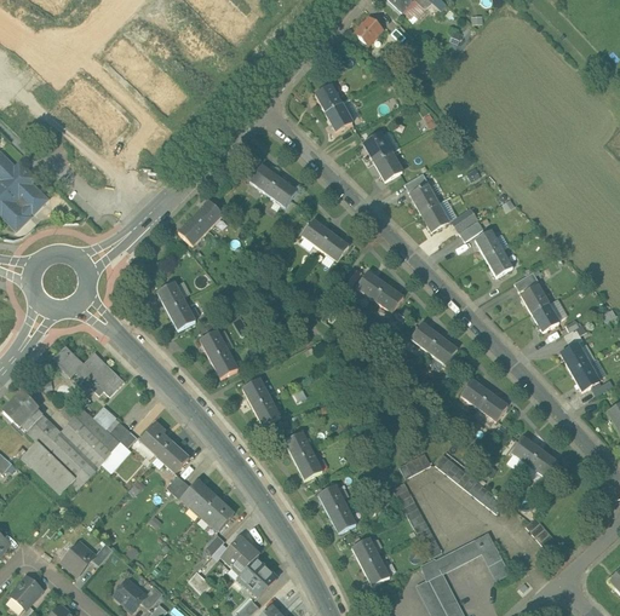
[(36,0),(58,12),(64,0),(36,0)]
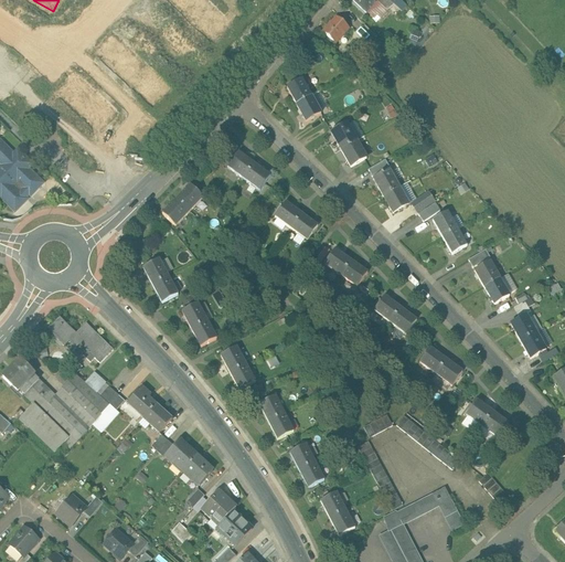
[(356,0),(366,9),(375,0),(380,0),(388,8),(394,1),(393,0),(356,0)]
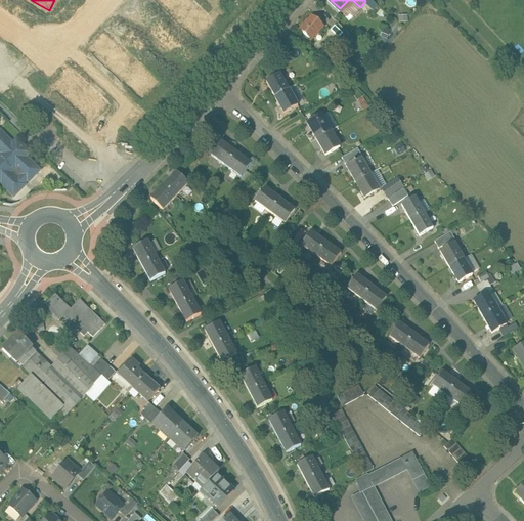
[(312,13),(300,27),(311,37),(323,25),(312,13)]
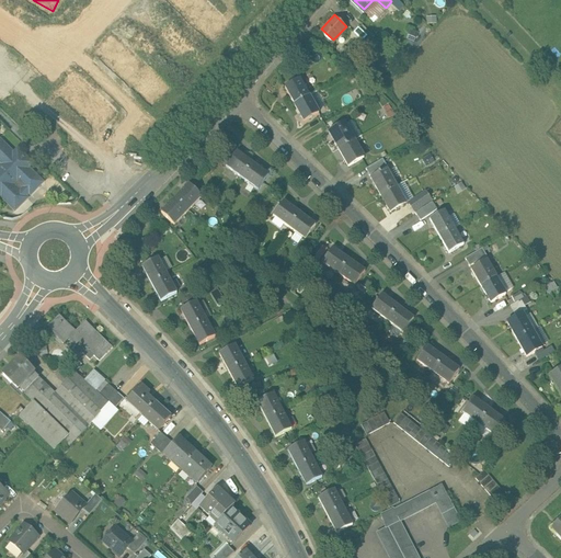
[(367,33),(358,24),(354,29),(363,37),(367,33)]
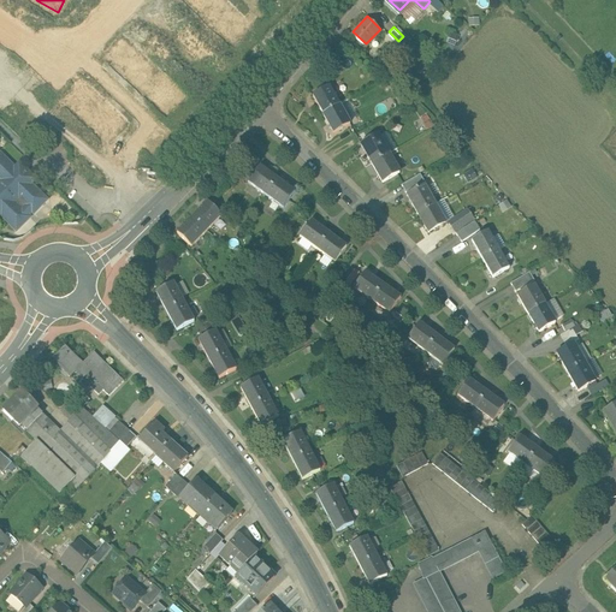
[(329,83),(313,93),(323,111),(339,102),(329,83)]
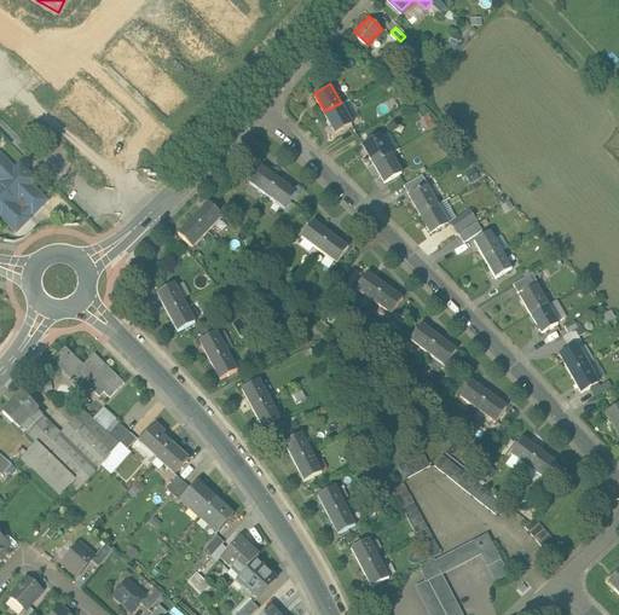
[(341,103),(324,111),(335,131),(352,121),(341,103)]
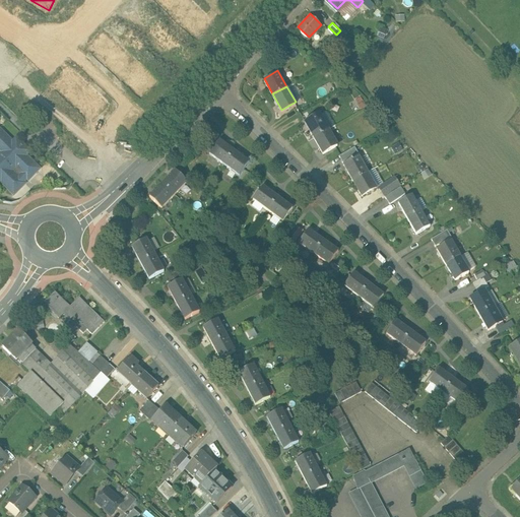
[(319,112),(305,120),(314,135),(328,127),(319,112)]
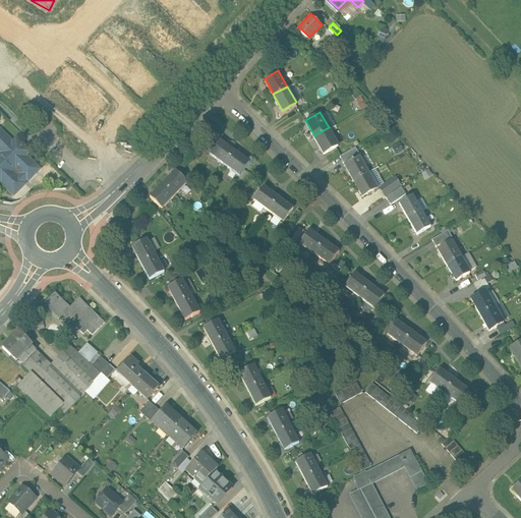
[(12,139),(0,127),(0,178),(0,179),(14,192),(40,167),(25,153),(27,152),(14,138),(12,139)]
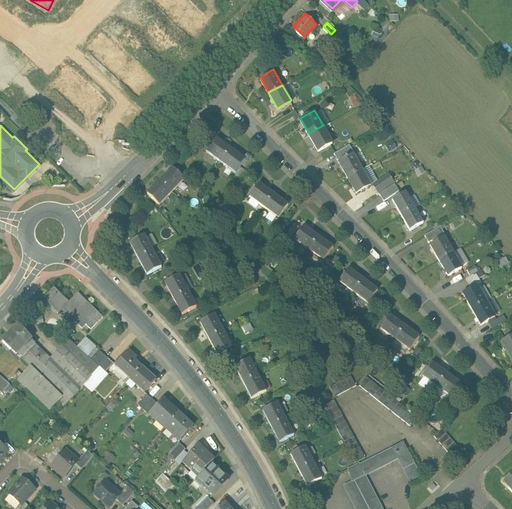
[(323,125),(309,133),(318,149),(332,141),(323,125)]
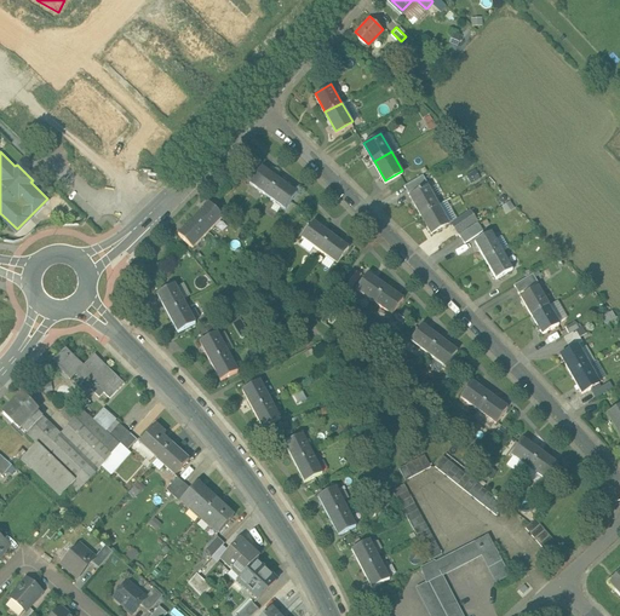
[(268,193),(279,178),(262,165),(250,180),(268,193)]
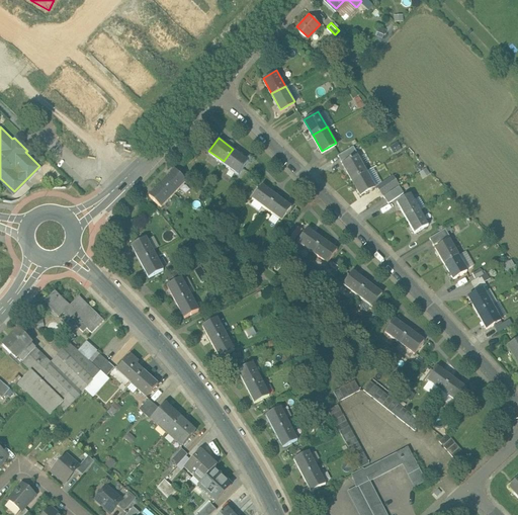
[(238,172),(247,159),(233,149),(224,161),(230,166),(225,172),(231,177),(236,170),(238,172)]
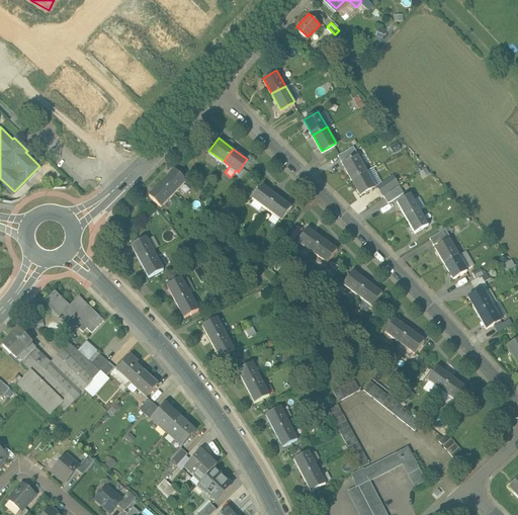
[(356,154),(343,162),(352,177),(365,170),(356,154)]
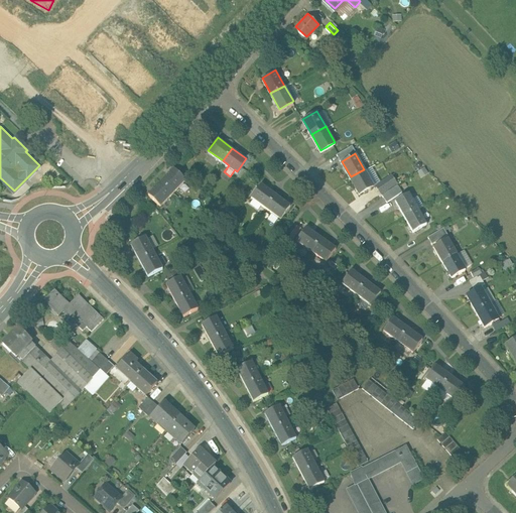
[(184,178),(173,167),(161,179),(172,190),(184,178)]
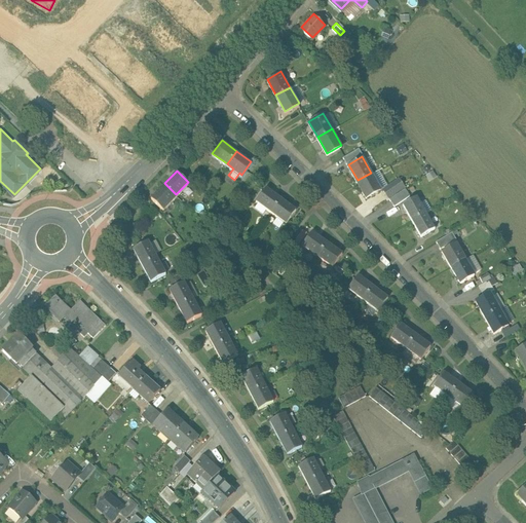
[(371,173),(358,180),(366,196),(380,188),(371,173)]
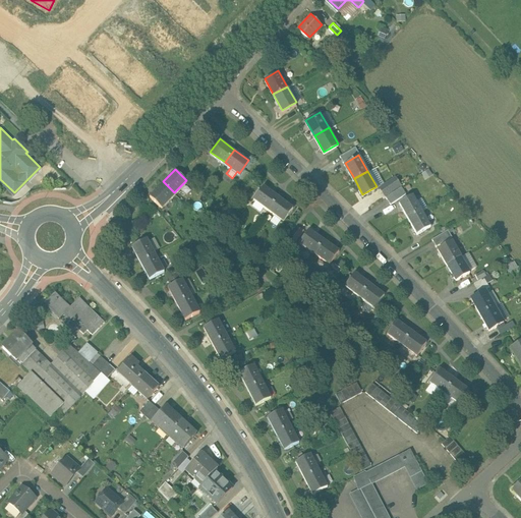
[(240,181),(245,185),(252,176),(247,172),(240,181)]
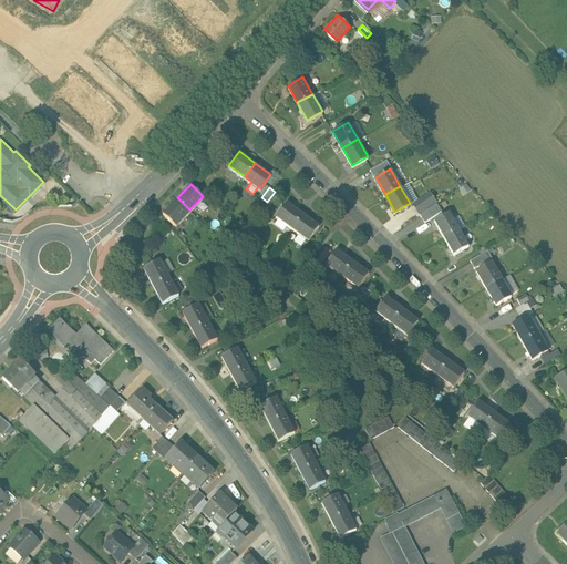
[(430,191),(413,202),(419,211),(435,200),(430,191)]
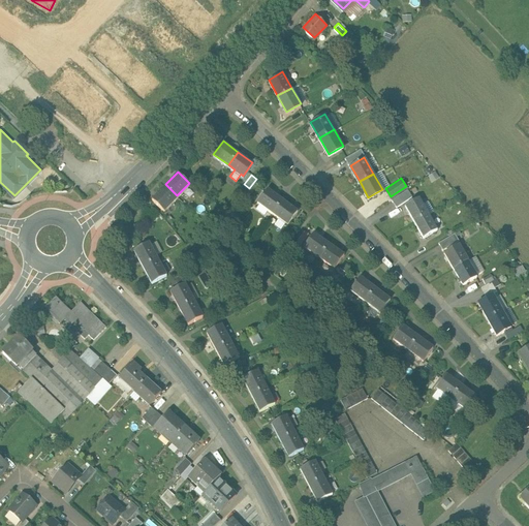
[(177,195),(165,184),(153,197),(164,209),(177,195)]
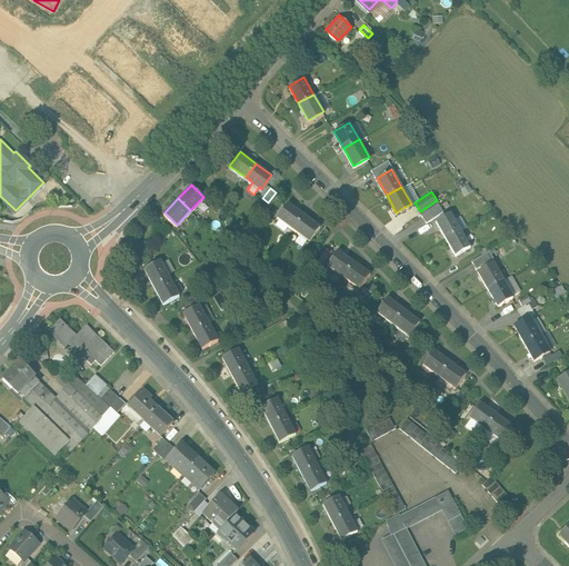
[(293,227),(303,212),(288,201),(277,216),(293,227)]
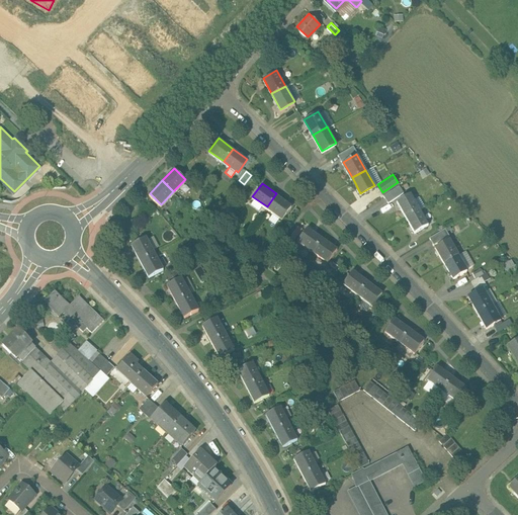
[(410,191),(397,199),(406,216),(419,207),(410,191)]
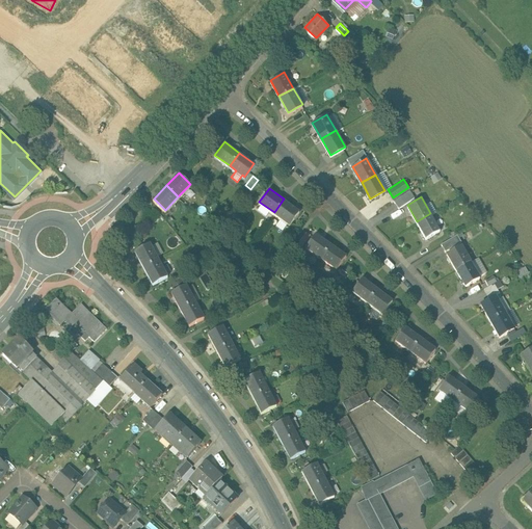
[(289,223),(298,210),(284,199),(274,212),(289,223)]
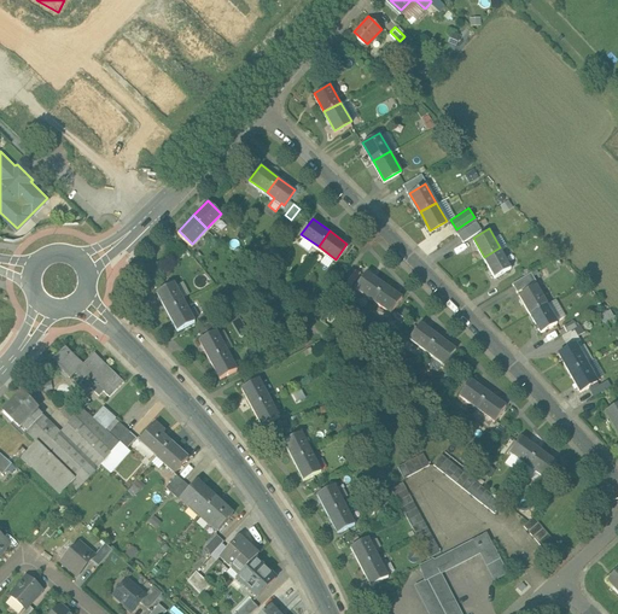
[(500,247),(484,257),(494,275),(511,265),(500,247)]
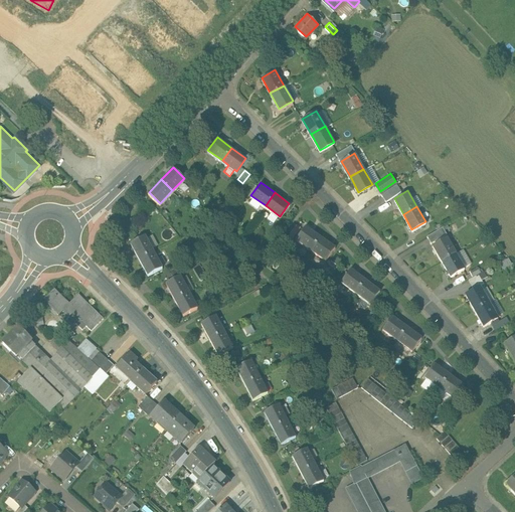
[(311,248),(320,235),(306,225),(297,238),(311,248)]
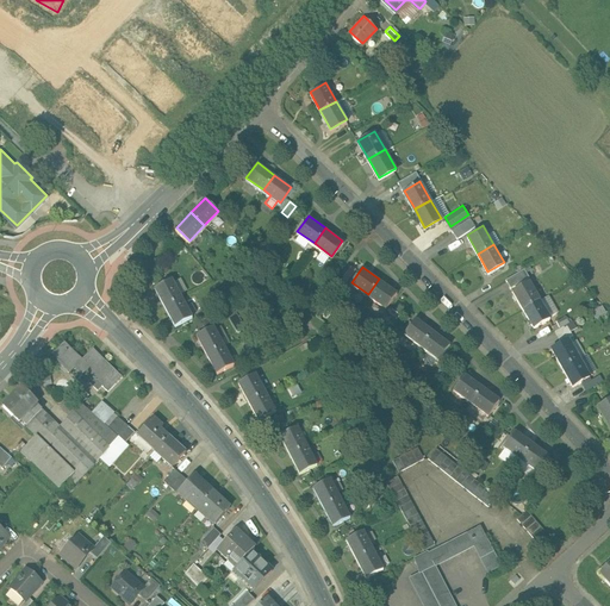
[(524,267),(505,277),(510,286),(529,275),(524,267)]
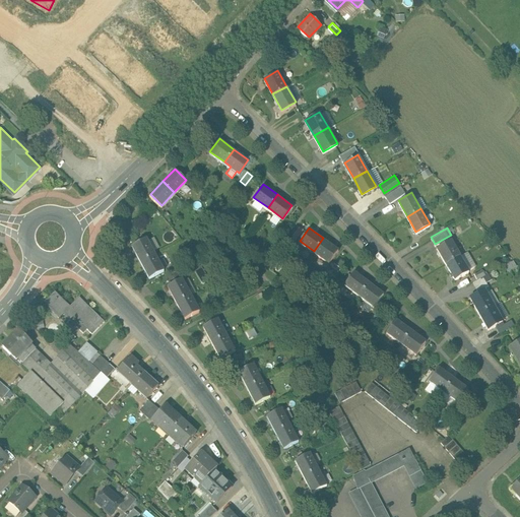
[(141,260),(154,252),(146,237),(132,245),(141,260)]
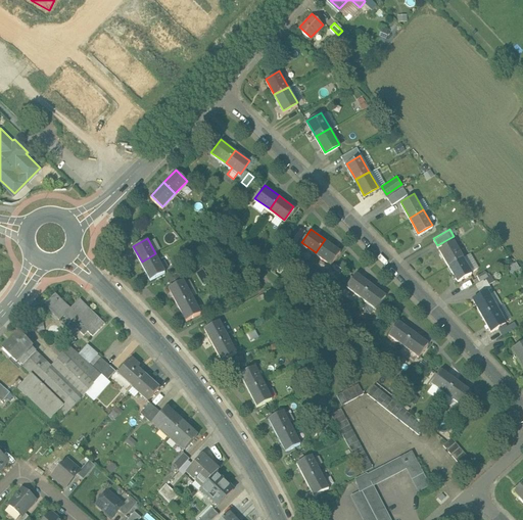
[(330,263),(340,249),(325,239),(316,252),(330,263)]
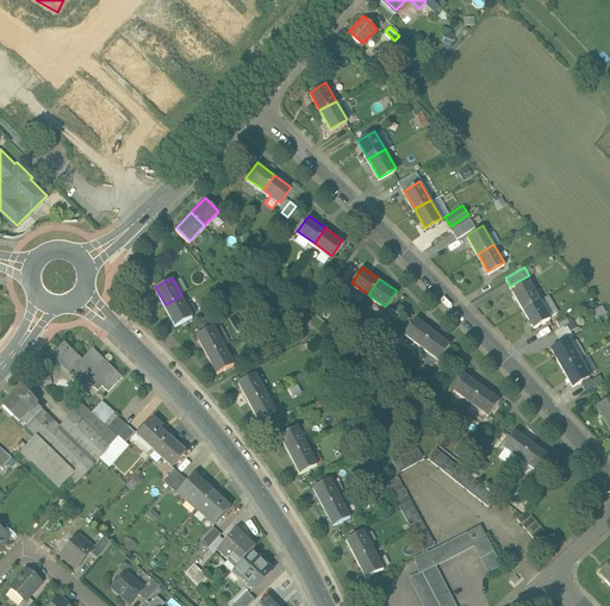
[(529,280),(512,289),(523,307),(539,298),(529,280)]
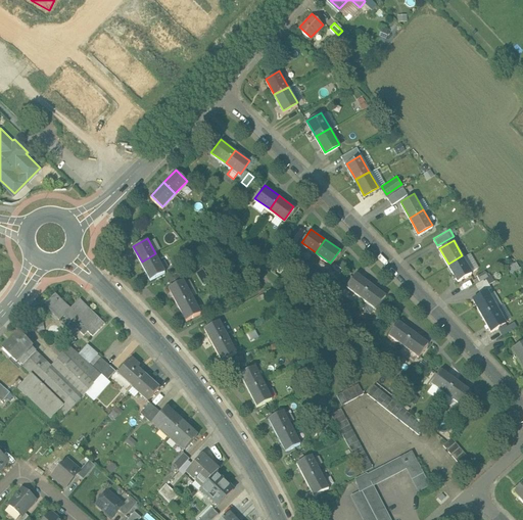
[(150,277),(164,270),(155,253),(142,262),(150,277)]
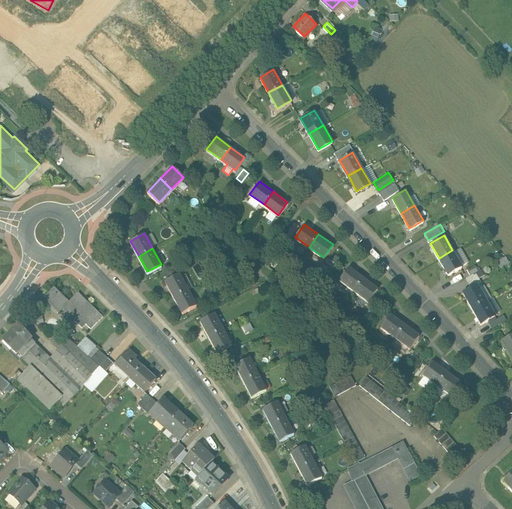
[(452,250),(439,258),(448,274),(461,266),(452,250)]
